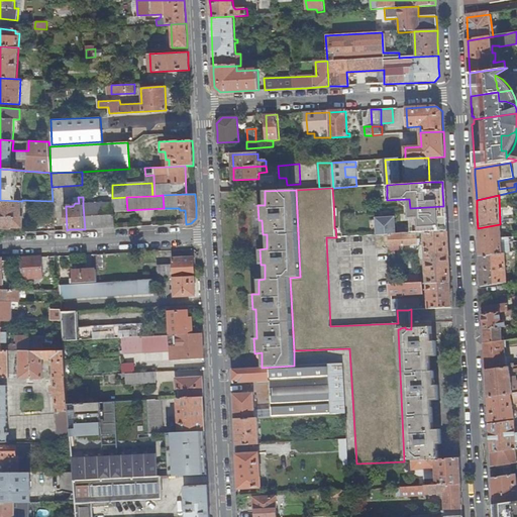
[(113,203),(113,211),(127,210),(126,197),(112,198),(113,203)]
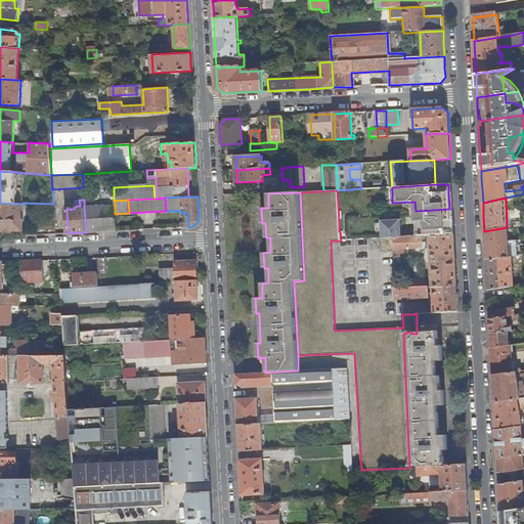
[(22,204),(0,203),(0,229),(3,230),(3,231),(11,231),(11,230),(23,230),(23,220),(20,220),(22,204)]
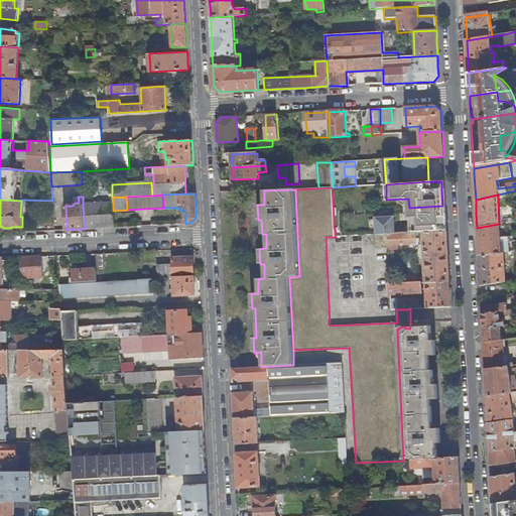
[(83,205),(85,229),(101,228),(114,227),(113,211),(113,203),(83,205)]
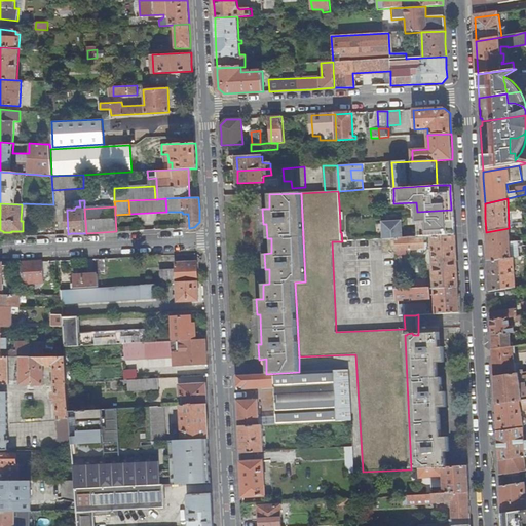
[(425,237),(434,236),(452,235),(452,226),(451,210),(417,212),(418,237),(425,237)]
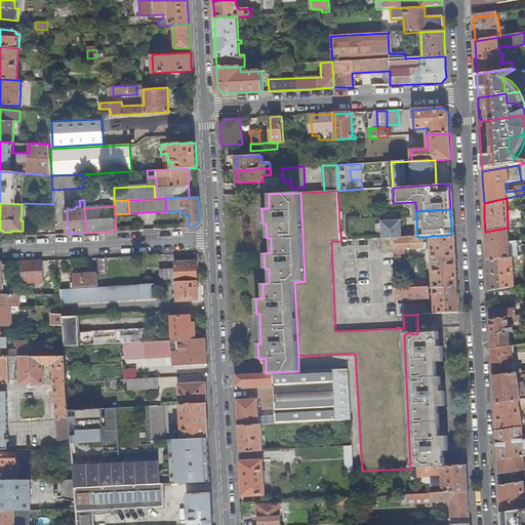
[(385,238),(395,238),(396,238),(403,238),(402,220),(384,223),(385,238)]
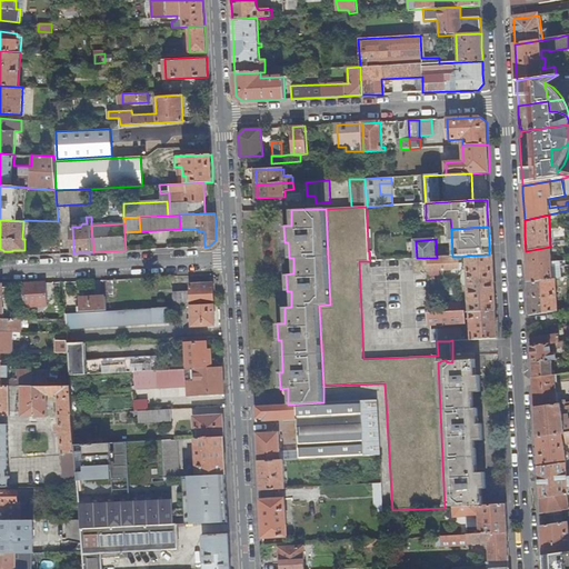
[(550,247),(526,251),(527,267),(528,283),(556,279),(560,278),(559,261),(551,262),(550,247)]
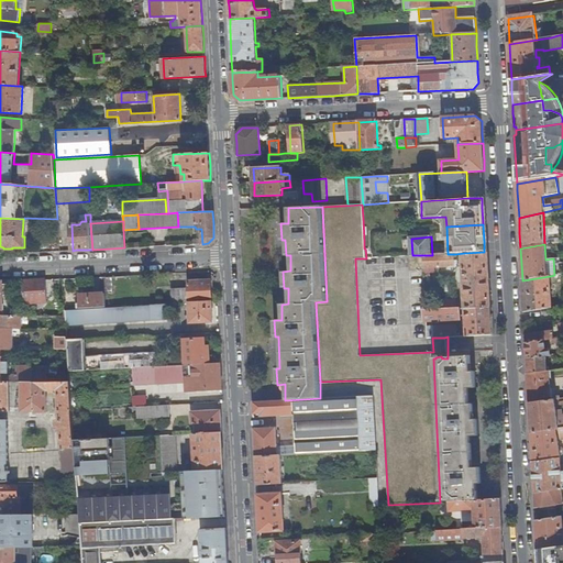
[(466,308),(490,307),(489,277),(488,252),(484,252),(464,253),(466,308)]
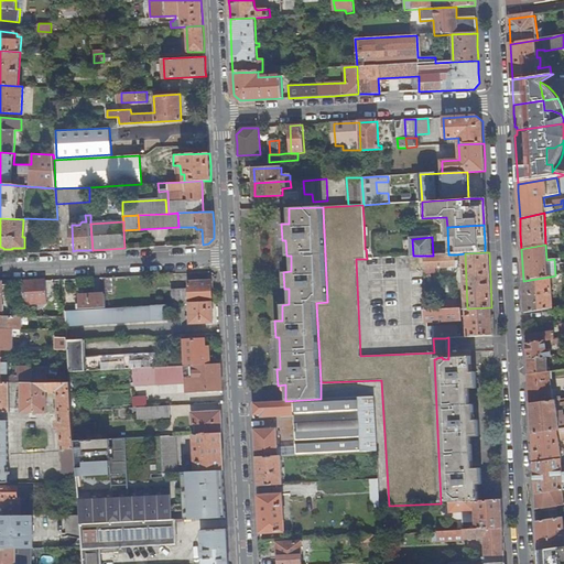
[(456,264),(456,255),(448,255),(433,256),(425,256),(425,269),(456,267),(456,269),(459,269),(459,264),(456,264)]
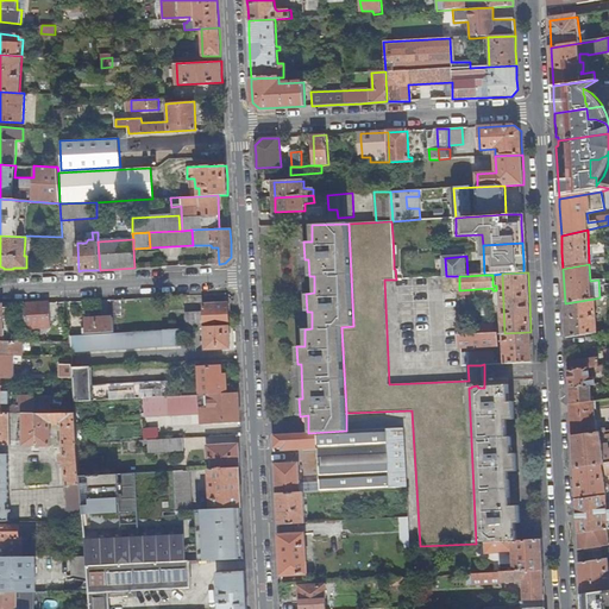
[(595,299),(565,303),(565,321),(566,337),(596,332),(596,321),(600,320),(600,315),(596,316),(595,299)]
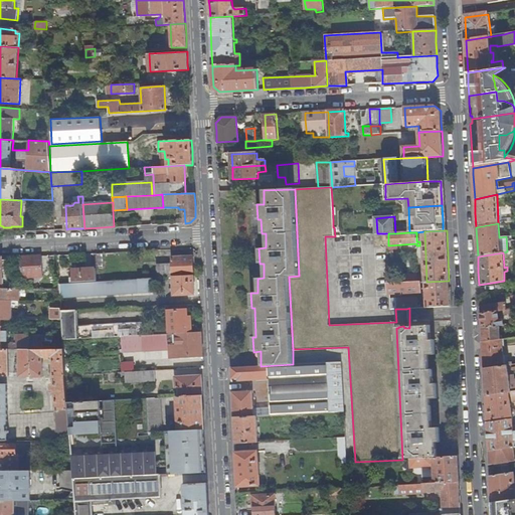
[(42,277),(41,255),(40,255),(21,258),(21,278),(42,277)]
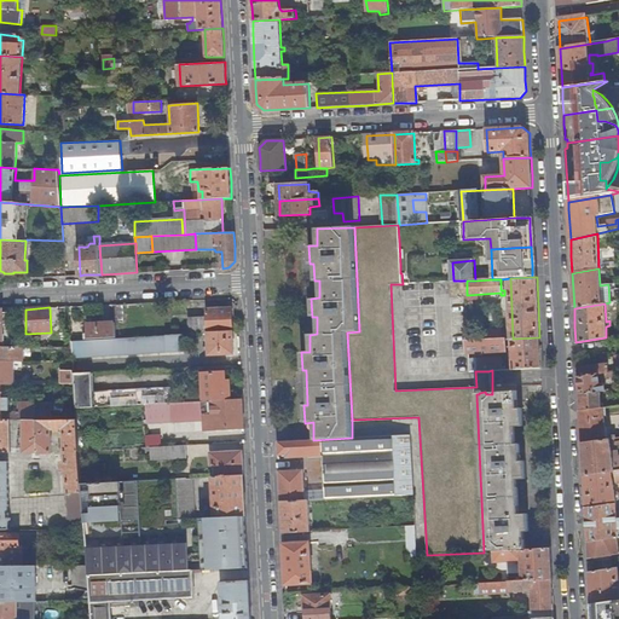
[(208,334),(232,333),(231,308),(206,310),(206,317),(189,318),(189,335),(208,334)]
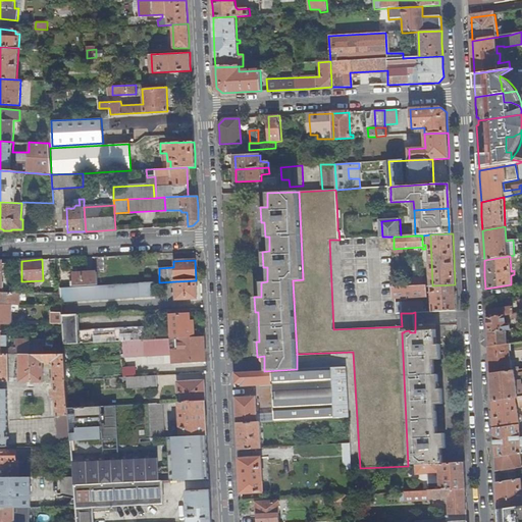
[(1,264),(1,261),(0,261),(0,293),(2,294),(1,278),(9,278),(9,264),(1,264)]
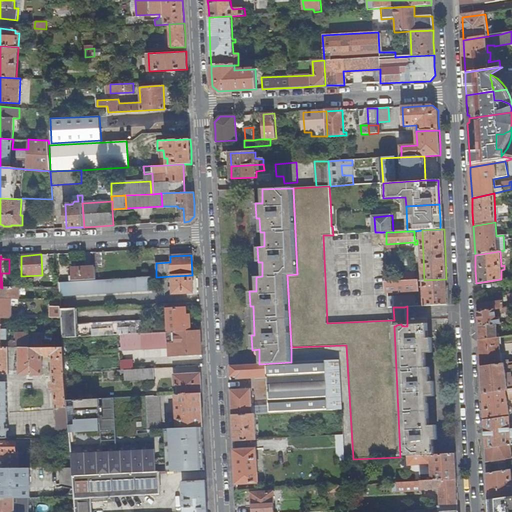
[(95,279),(95,267),(71,268),(72,281),(95,279)]
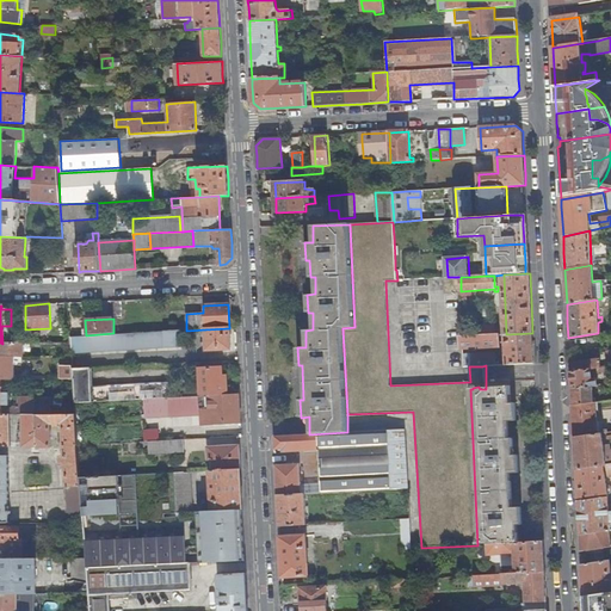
[(230,350),(229,328),(205,329),(205,351),(230,350)]
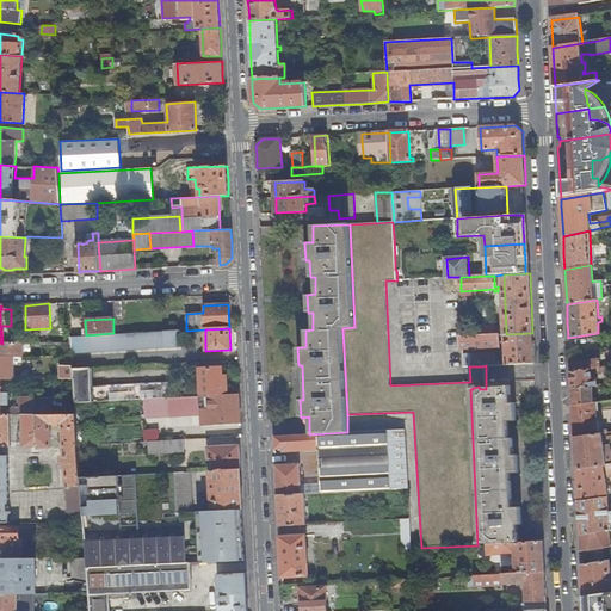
[(86,335),(69,335),(71,344),(71,353),(181,347),(181,331),(115,333),(113,333),(86,335)]
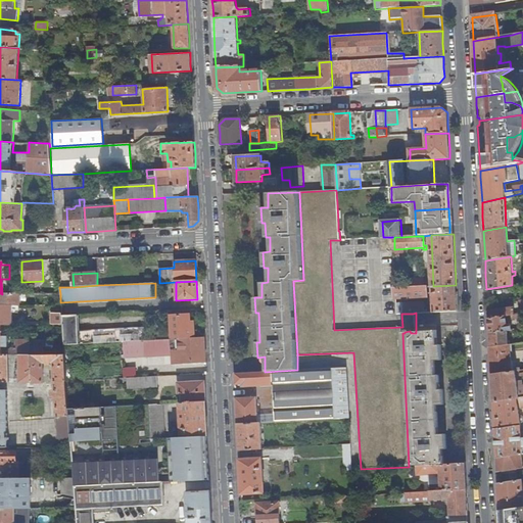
[(434,312),(458,311),(457,299),(456,285),(433,286),(434,312)]
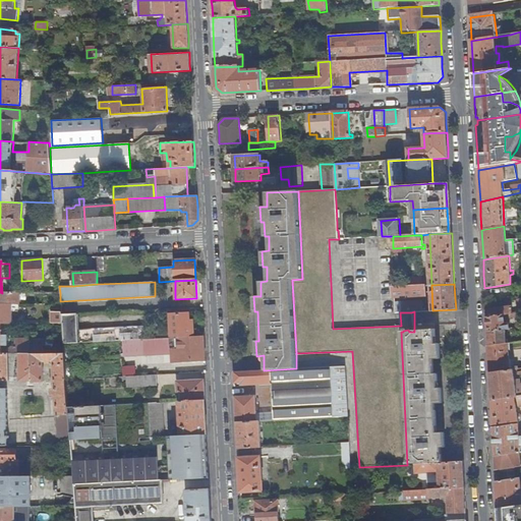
[(422,295),(421,286),(394,287),(395,297),(422,295)]
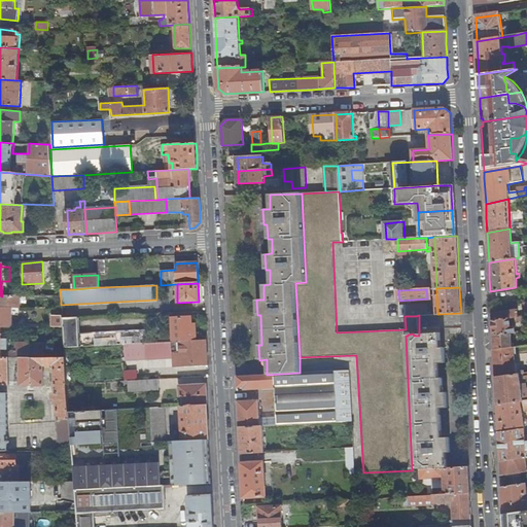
[(21,296),(2,296),(0,295),(0,307),(12,308),(19,308),(21,308),(21,296)]
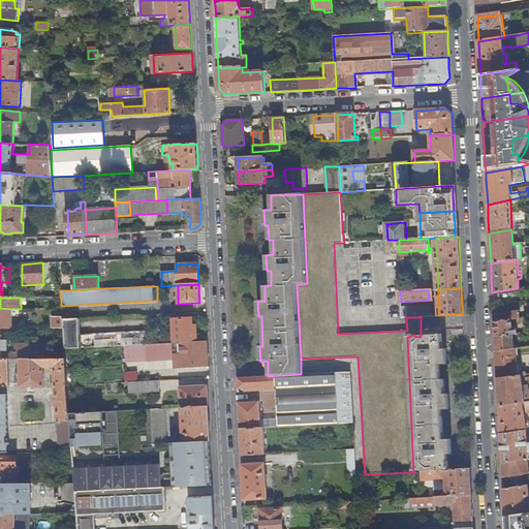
[(12,309),(0,308),(0,328),(1,329),(12,328),(12,316),(16,316),(16,313),(12,313),(12,309)]
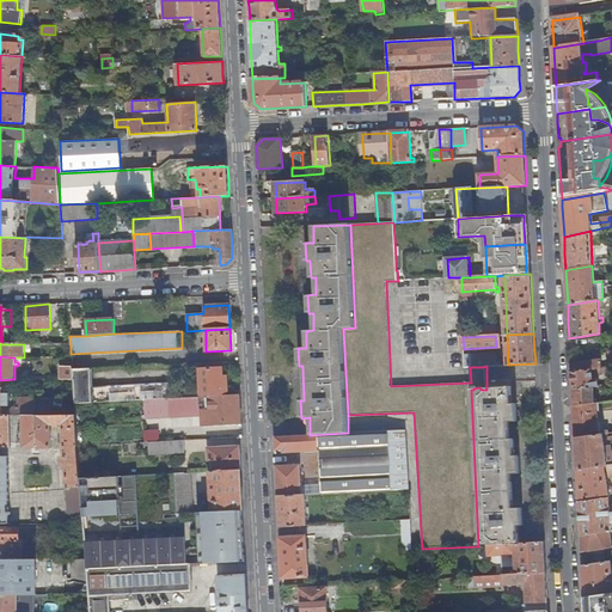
[(483,367),(487,366),(496,366),(496,356),(483,357),(483,367)]
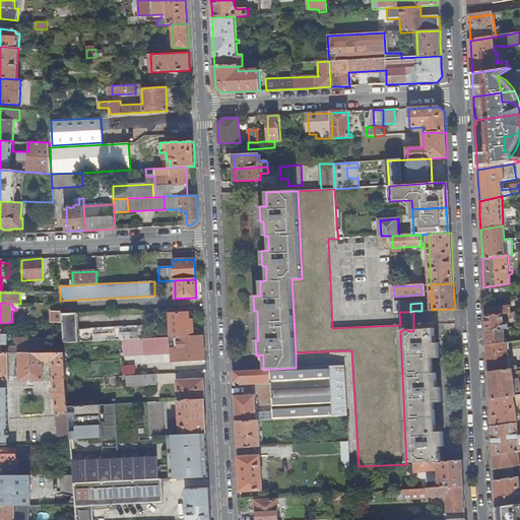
[(511,306),(484,309),(484,312),(485,317),(507,313),(511,313),(511,306)]
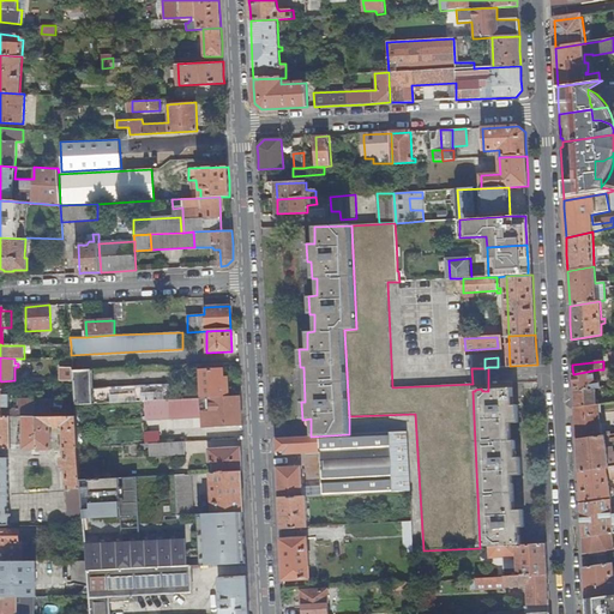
[(73,380),(72,371),(72,368),(61,367),(60,380),(73,380)]
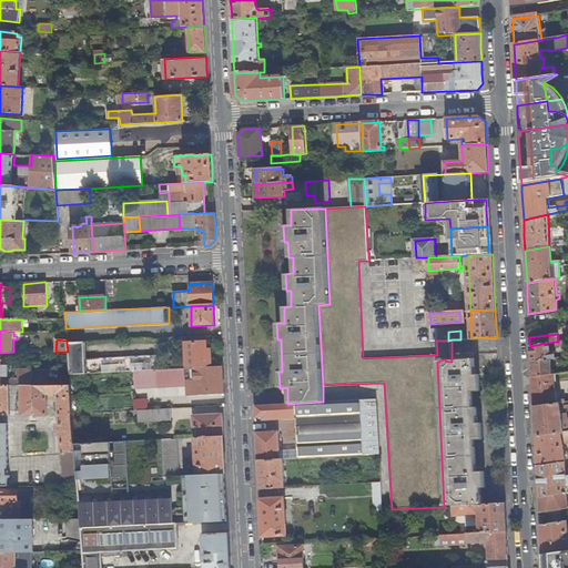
[(84,359),(83,342),(67,343),(68,352),(69,375),(134,372),(165,369),(164,355),(84,359)]
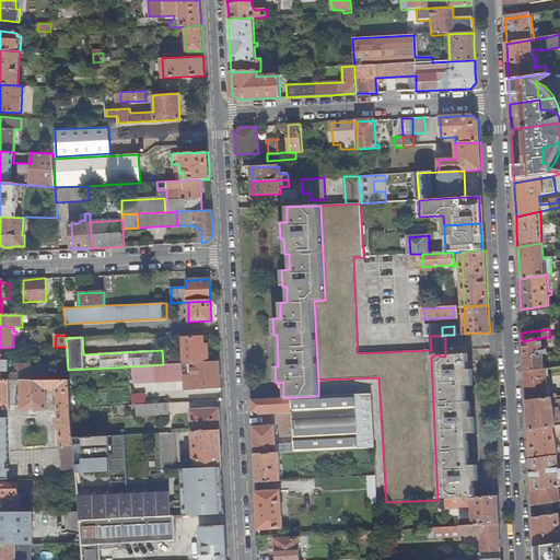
[(184,363),(209,362),(208,346),(205,346),(203,337),(183,338),(184,363)]
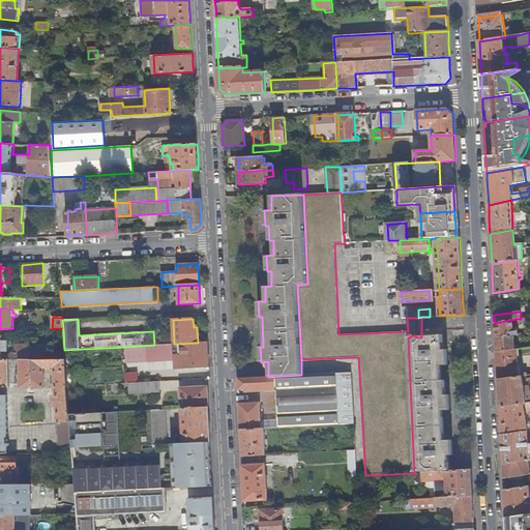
[(517,319),(495,323),(495,330),(496,337),(513,335),(519,334),(517,319)]
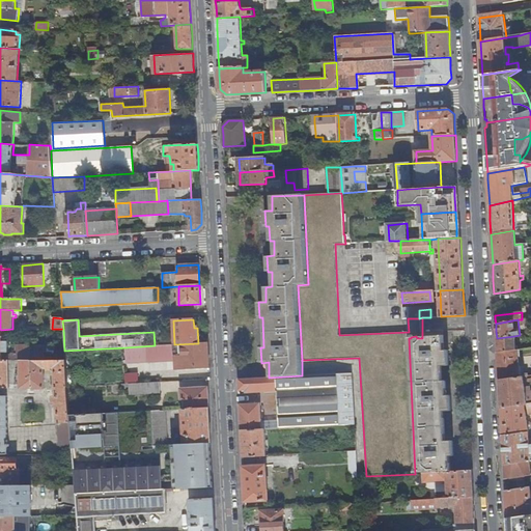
[(415,474),(420,473),(452,472),(451,456),(455,456),(454,441),(447,442),(445,412),(452,411),(451,396),(448,396),(447,382),(444,382),(443,366),(450,366),(449,351),(446,351),(445,336),(422,338),(417,338),(416,336),(411,337),(411,338),(409,338),(415,474)]
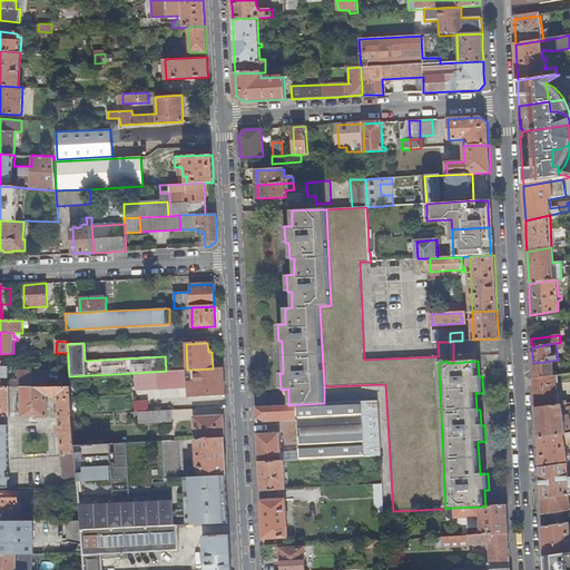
[(552,361),(533,363),(533,374),(533,379),(553,376),(552,361)]
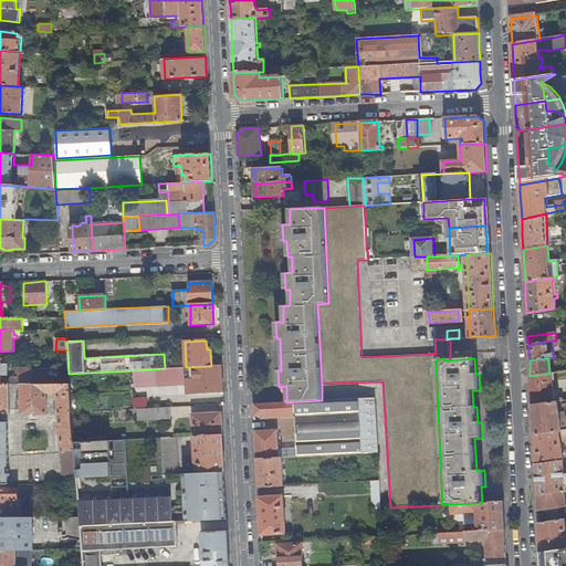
[(222,376),(222,366),(211,366),(186,367),(165,368),(134,370),(135,385),(159,384),(159,387),(170,386),(170,380),(185,379),(186,395),(221,394),(221,395),(223,395),(222,376)]
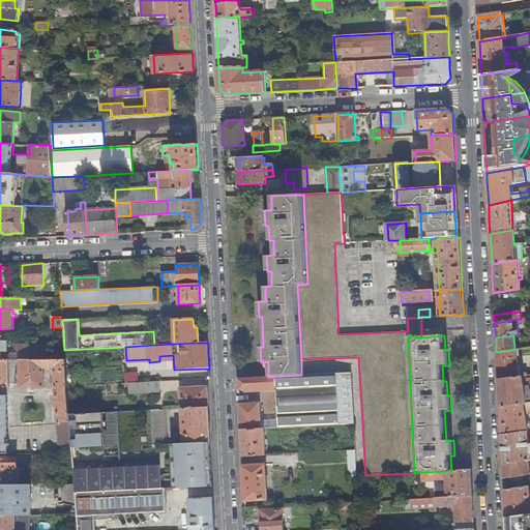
[(8,356),(8,359),(19,359),(46,359),(47,349),(16,349),(15,353),(11,353),(8,356)]
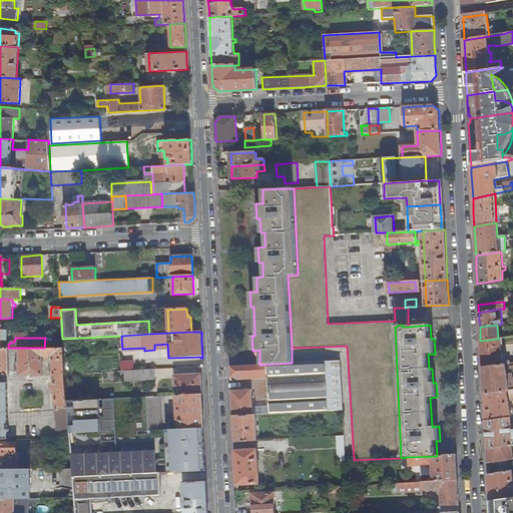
[(481,356),(482,368),(501,365),(500,344),(499,338),(498,339),(480,341),(481,356)]
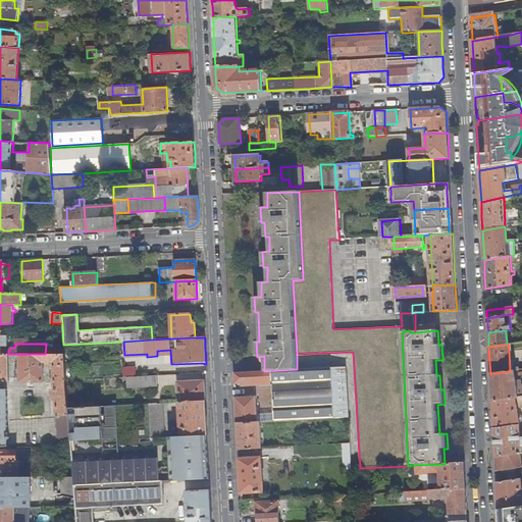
[(45,354),(18,354),(18,381),(43,381),(43,361),(45,361),(46,363),(50,363),(50,361),(53,361),(54,380),(66,380),(64,354),(45,354)]
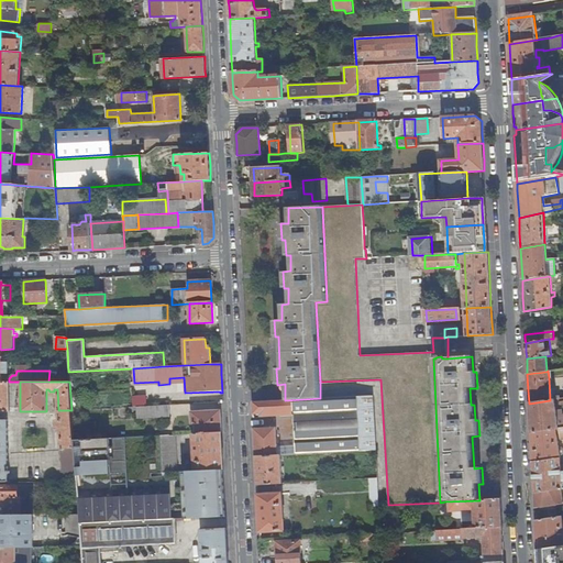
[(136,407),(144,406),(143,395),(139,395),(139,393),(134,393),(135,407),(136,407)]
